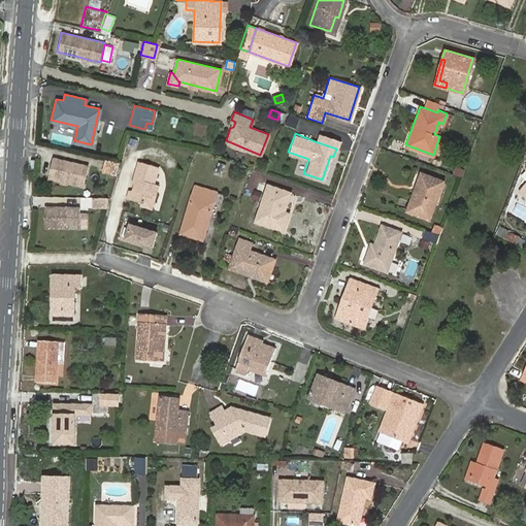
[(315,141),(336,149),(339,140),(318,133),(315,141)]
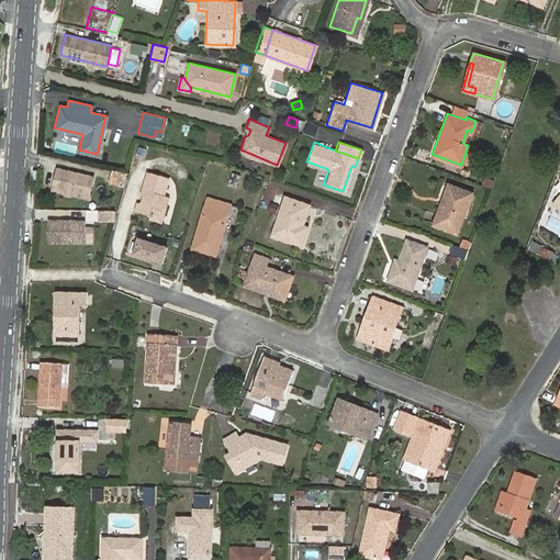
[(92,176),(56,167),(51,188),(88,197),(92,176)]
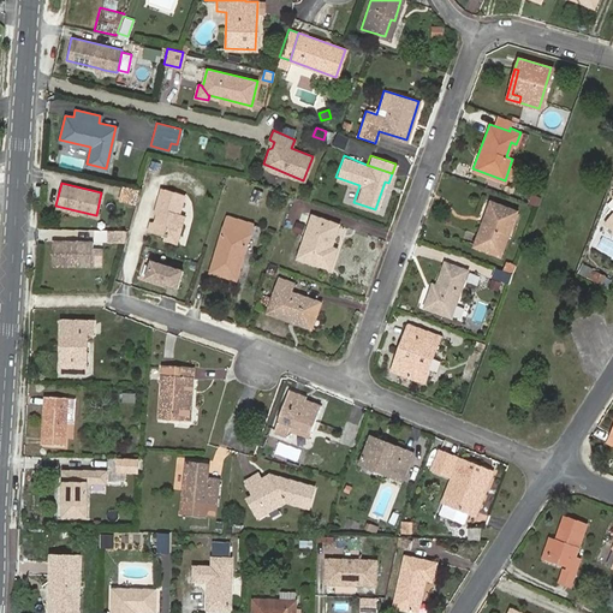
[(138,189),(121,184),(118,197),(135,201),(138,189)]
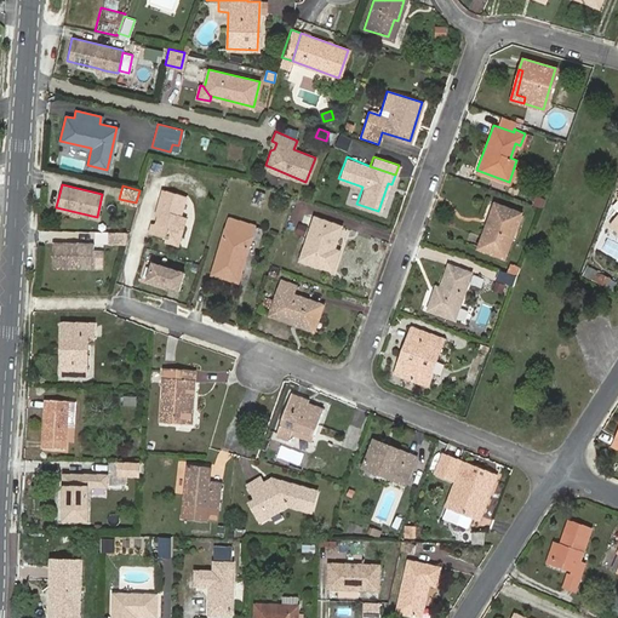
[(186,216),(178,215),(184,195),(161,189),(154,215),(158,215),(155,223),(152,222),(149,230),(179,239),(186,216)]
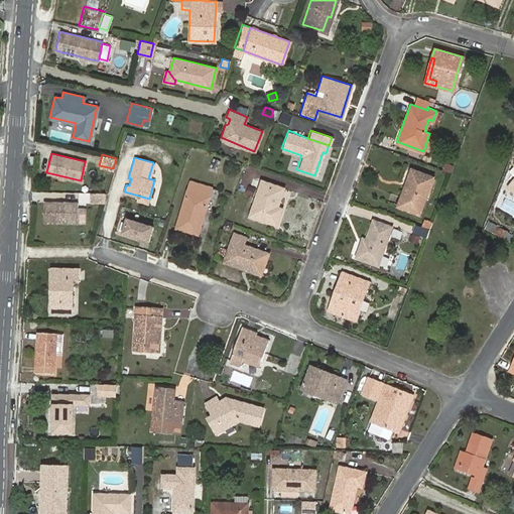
[(397,206),(418,214),(432,176),(415,169),(409,186),(404,184),(397,206)]
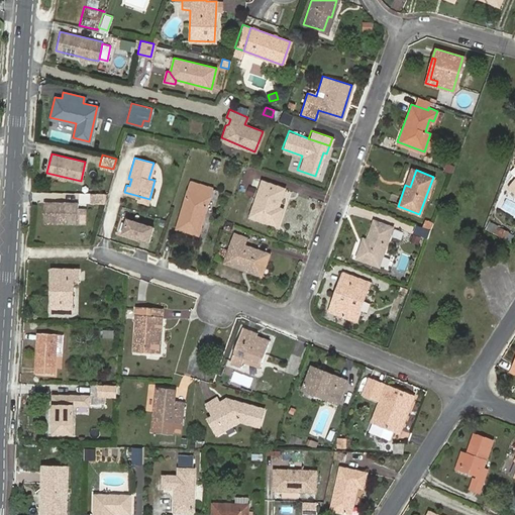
[(177,226),(197,232),(210,187),(190,181),(177,226)]
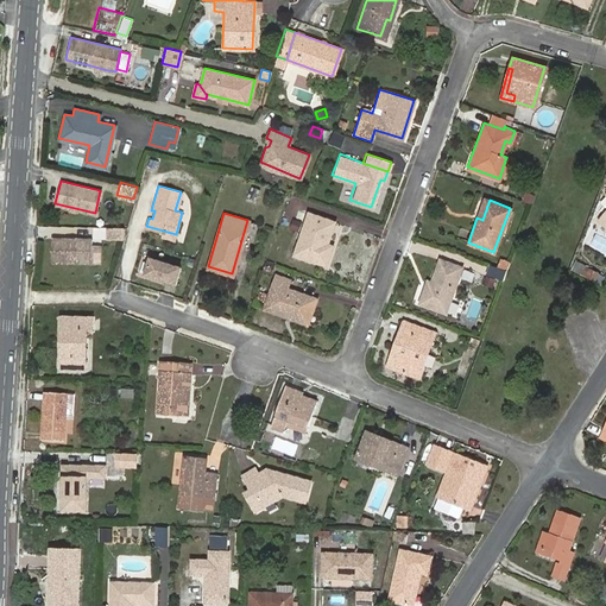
[(324,247),(333,221),(308,213),(294,253),(324,264),(330,248),(324,247)]
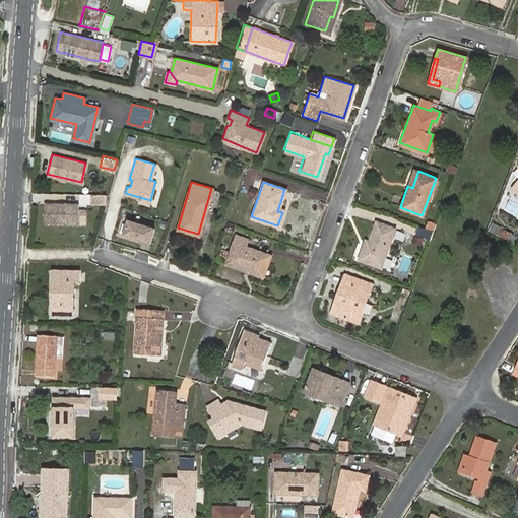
[(258,189),(250,186),(248,194),(255,196),(258,189)]
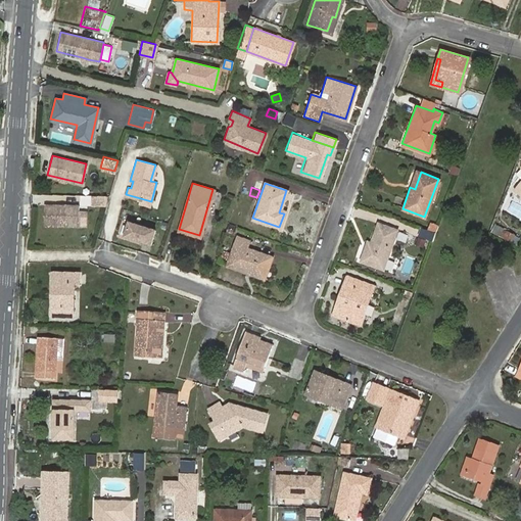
[(105,194),(90,194),(90,202),(104,203),(105,194)]
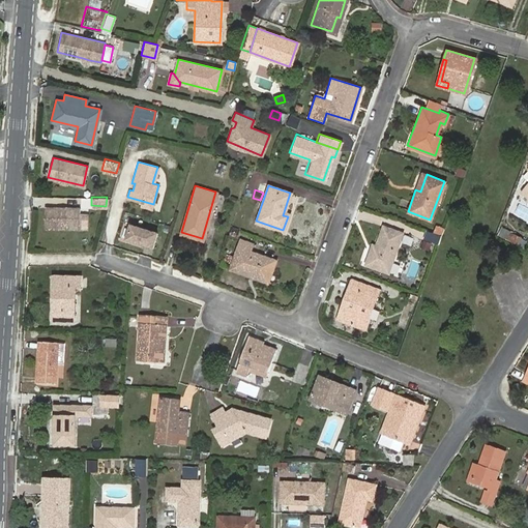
[(45,206),(45,228),(80,228),(80,213),(80,207),(45,206)]
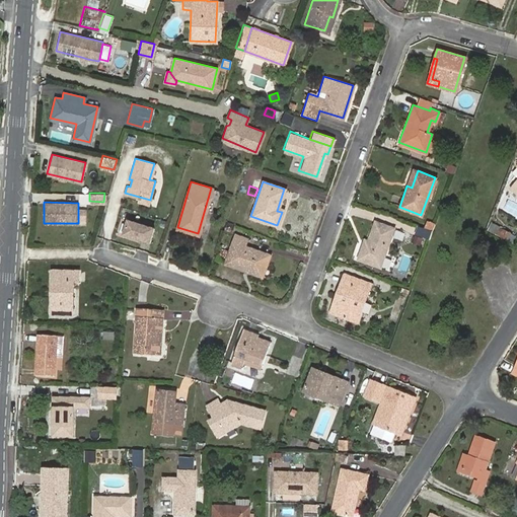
[(86,210),(78,209),(78,223),(86,223),(86,210)]
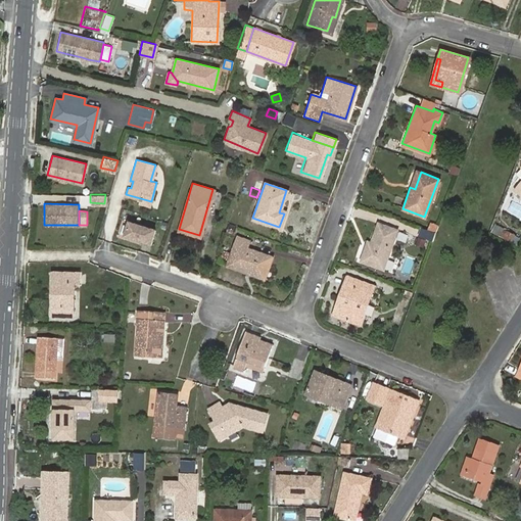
[(437,224),(429,221),(426,228),(434,231),(437,224)]
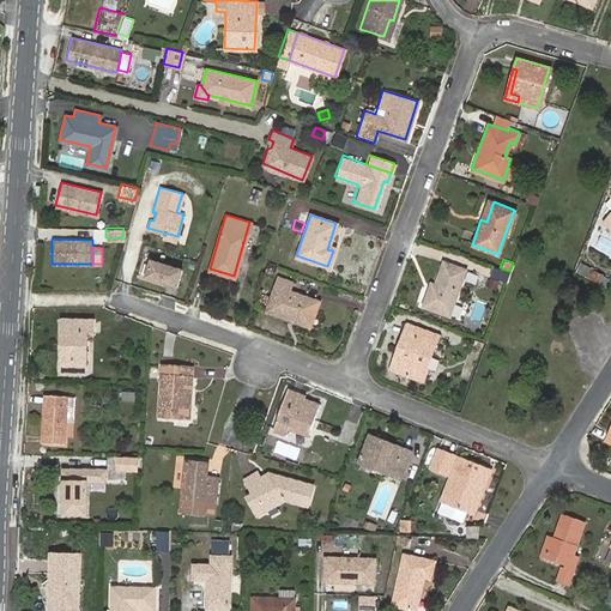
[(448,313),(464,268),(442,260),(433,286),(429,285),(422,304),(448,313)]
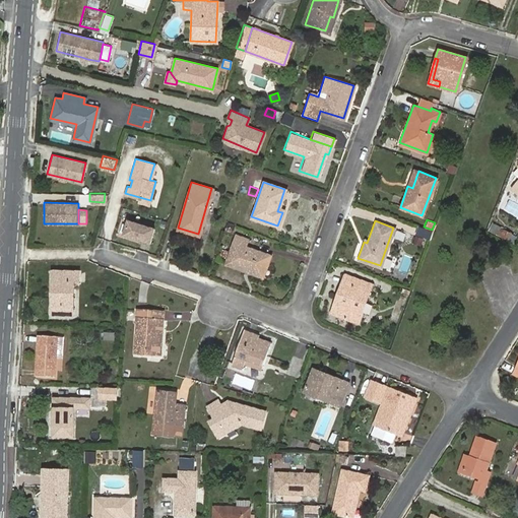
[(432,230),(424,227),(417,224),(415,233),(429,238),(432,230)]
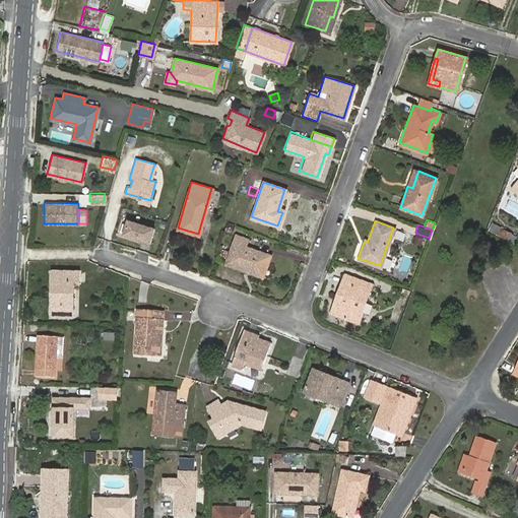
[(509,232),(498,227),(495,234),(506,239),(509,232)]
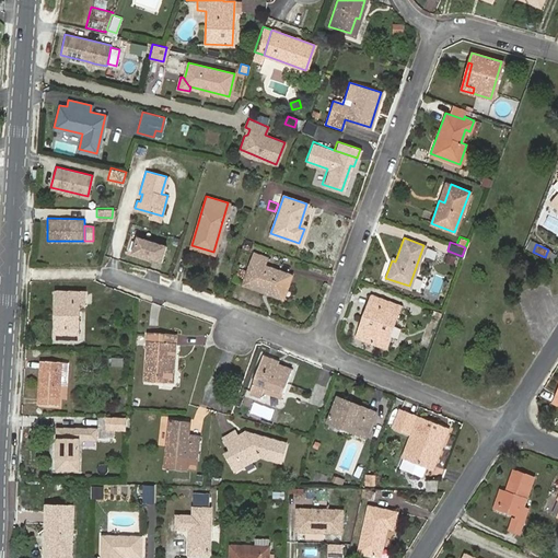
[(282,298),(290,275),(263,265),(265,256),(254,253),(247,269),(239,267),(236,275),(244,278),(243,283),(282,298)]
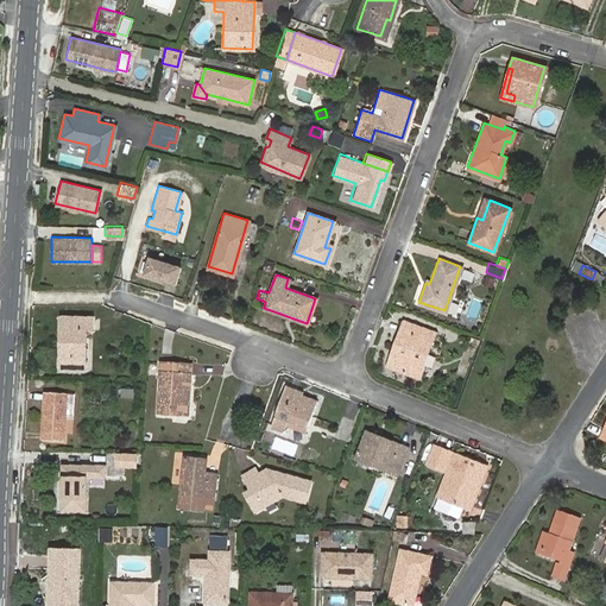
[(58,366),(83,367),(84,327),(90,327),(90,316),(61,315),(58,366)]
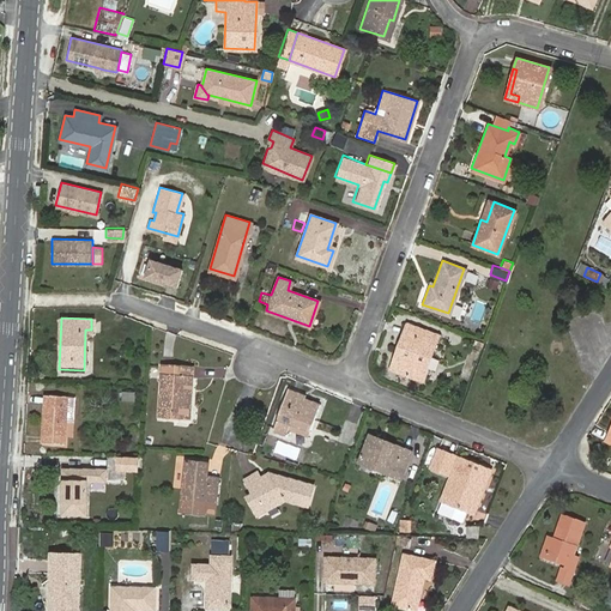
[(421,379),(436,333),(409,324),(399,352),(405,355),(399,371),(421,379)]
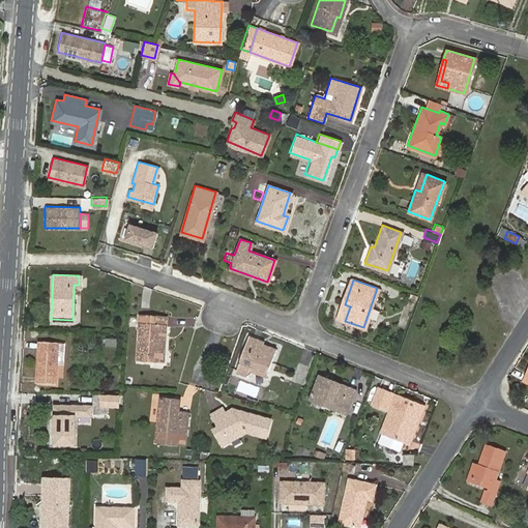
[(350,306),(345,304),(340,319),(345,321),(350,306)]
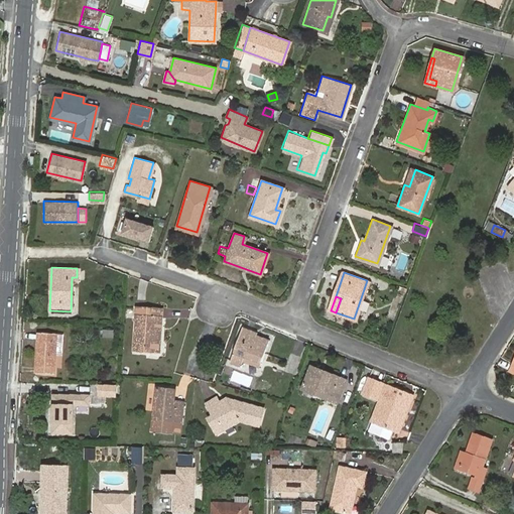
[(132,349),(158,351),(161,307),(135,305),(132,349)]
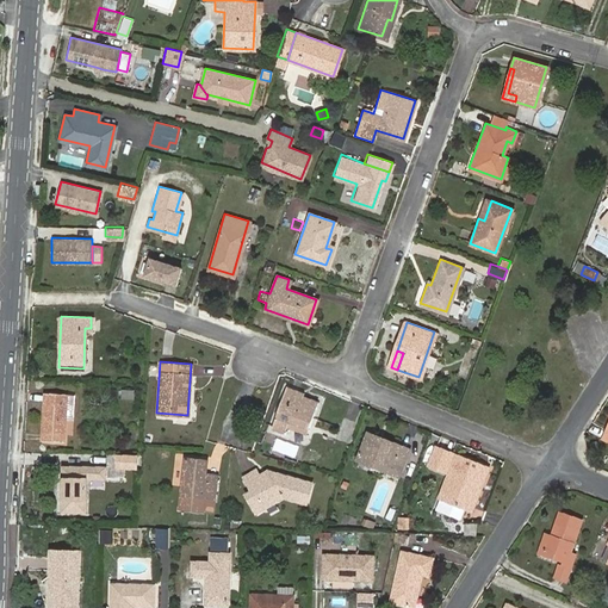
[(306,427),(316,401),(297,394),(298,391),(285,386),(271,427),(284,432),(287,420),(306,427)]
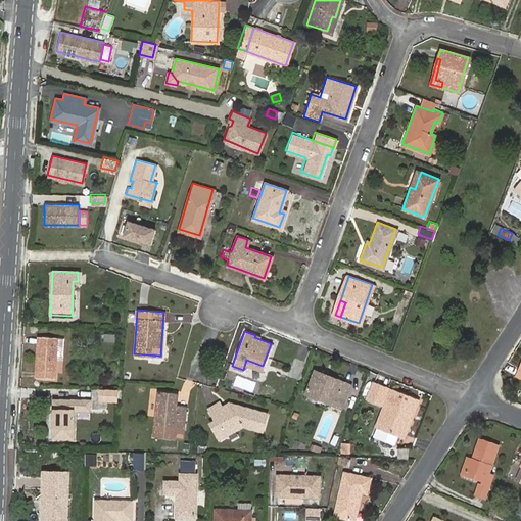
[(35,374),(53,375),(56,338),(38,337),(35,374)]
